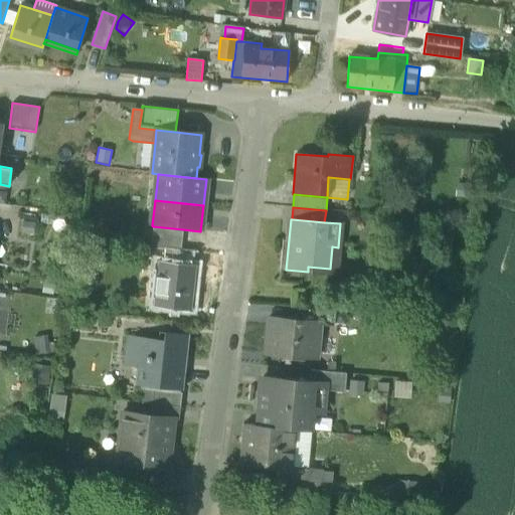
[(151,245),(181,249),(183,229),(153,226),(151,245)]
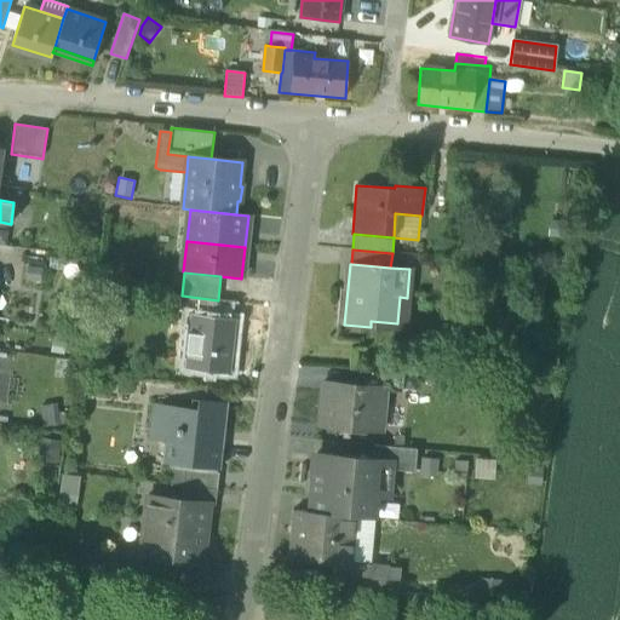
[(174,313),(190,314),(197,315),(199,300),(176,298),(174,313)]
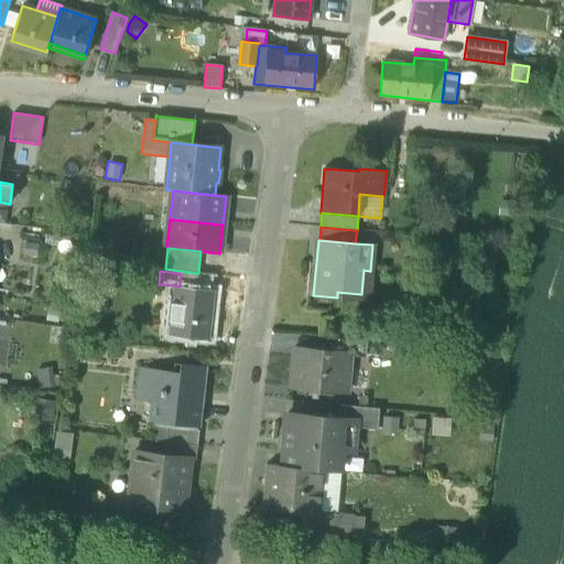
[(180,286),(212,290),(214,277),(181,273),(180,286)]
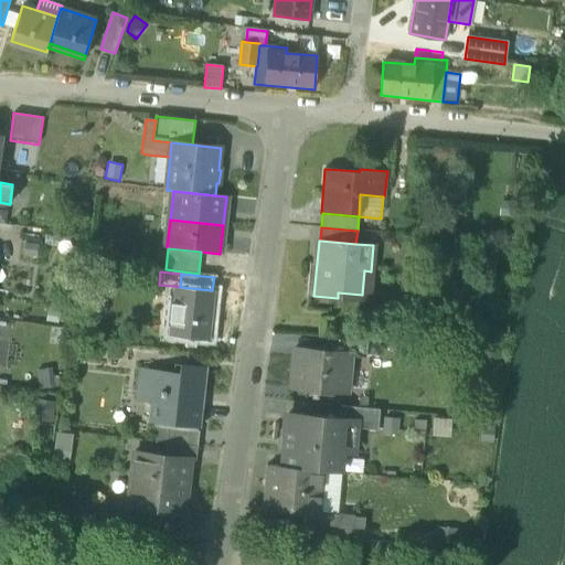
[(168,337),(210,341),(215,290),(212,290),(180,287),(173,286),(168,337)]
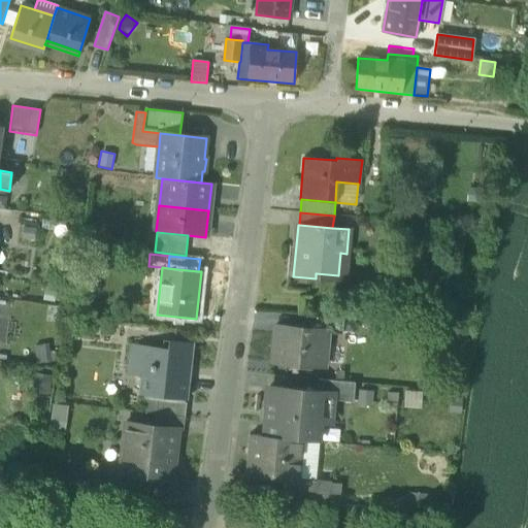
[(327,333),(341,335),(342,320),(306,317),(304,329),(328,331),(327,333)]
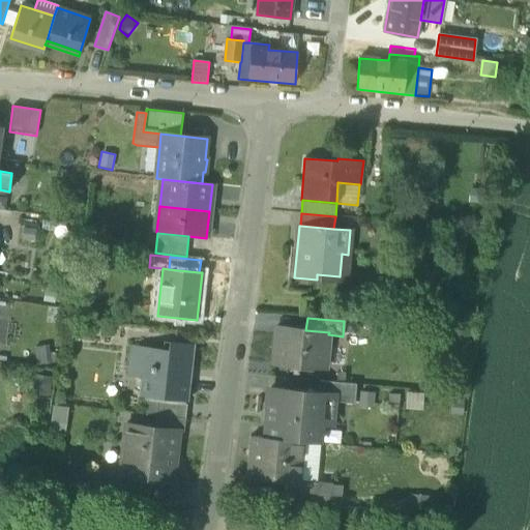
[(299,371),(312,372),(313,372),(313,367),(319,369),(320,356),(326,357),(328,334),(329,332),(305,330),(275,327),(272,364),(299,366),(299,370),(299,371)]
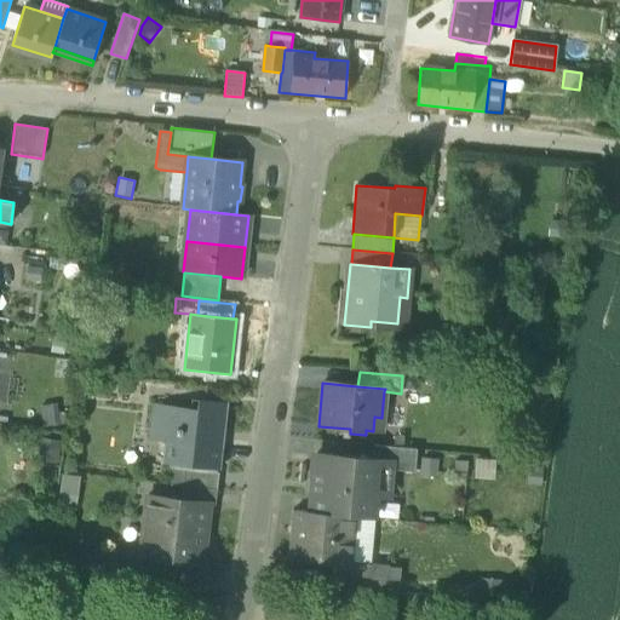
[(164,463),(219,469),(227,403),(199,401),(197,411),(153,406),(149,440),(166,442),(165,460),(164,460),(164,463)]
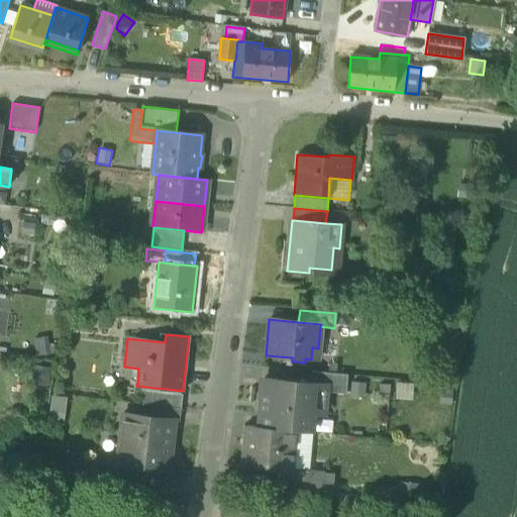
[(47,335),(32,338),(35,356),(50,354),(47,335)]
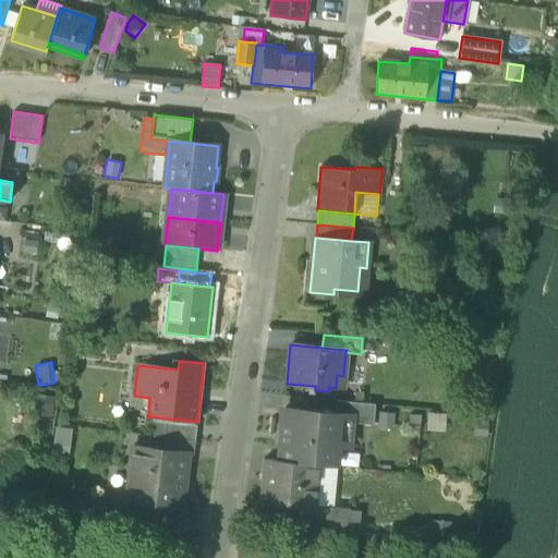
[(55,397),(36,395),(33,414),(51,416),(55,397)]
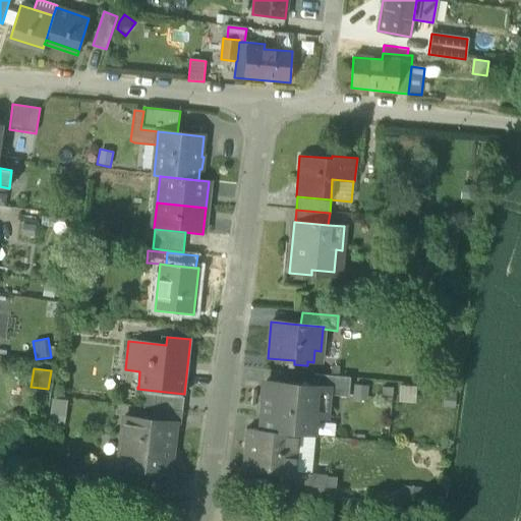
[(328,395),(349,397),(350,378),(313,374),(312,387),(328,388),(328,395)]
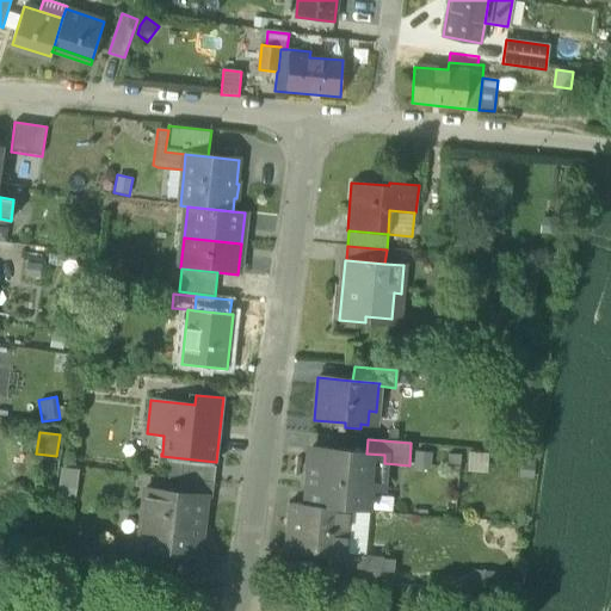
[(314,491),(313,505),(350,510),(366,510),(369,488),(382,489),(384,463),(384,455),(366,454),(312,448),(308,491),(314,491)]
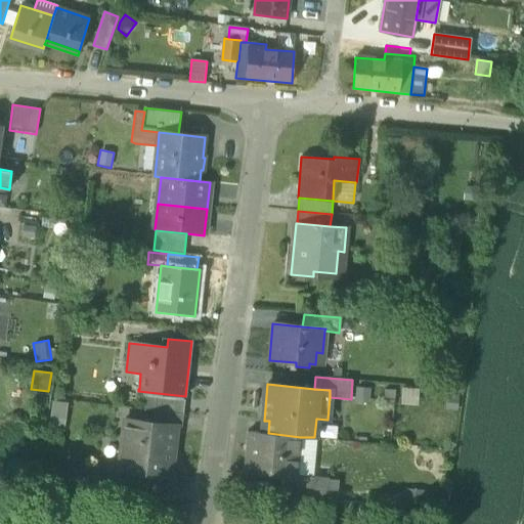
[(370,388),(355,387),(354,402),(369,403),(370,388)]
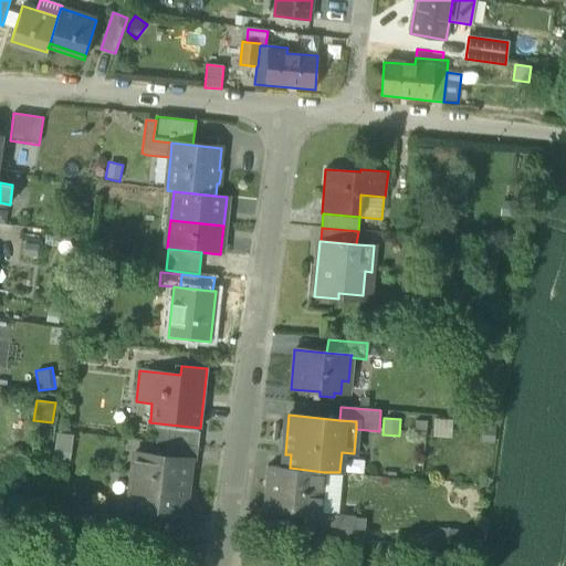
[(453,420),(435,418),(433,437),(451,438),(453,420)]
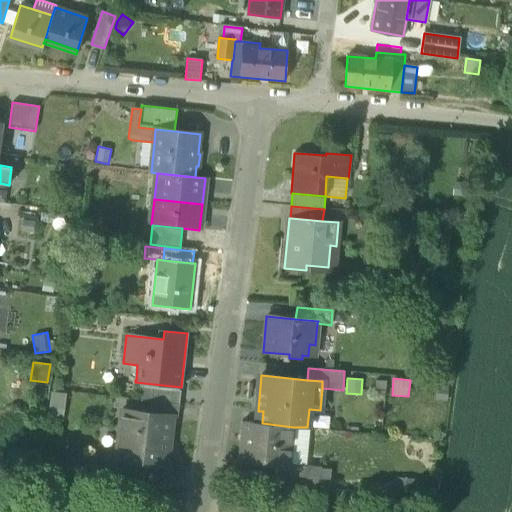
[(173,417),(177,417),(179,404),(180,390),(142,385),(140,399),(151,400),(149,412),(173,415),(173,417)]
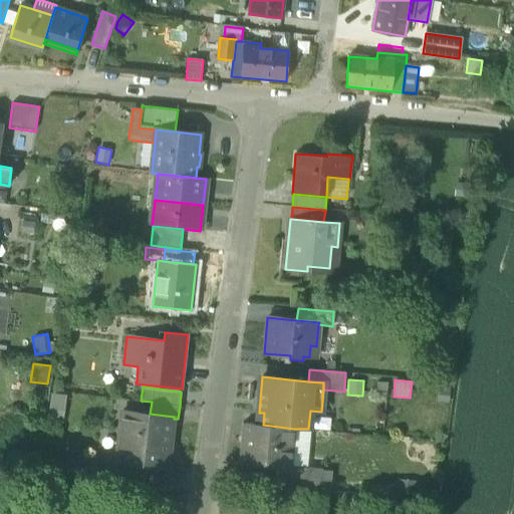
[(449,403),(451,389),(439,388),(437,401),(449,403)]
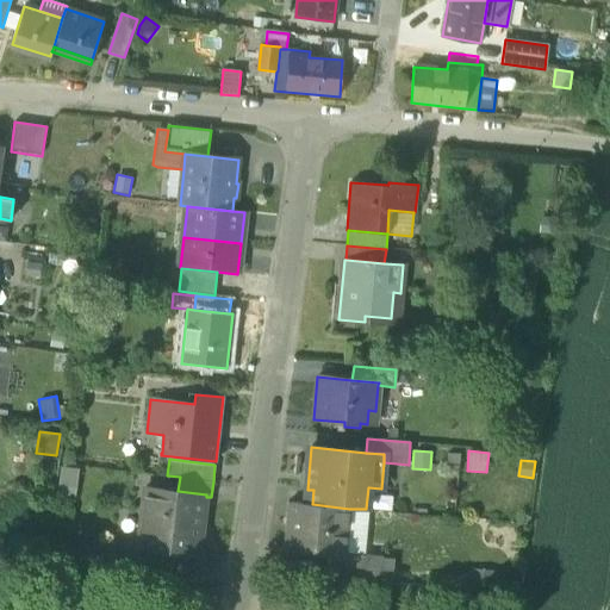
[(80,470),(61,466),(56,499),(75,502),(80,470)]
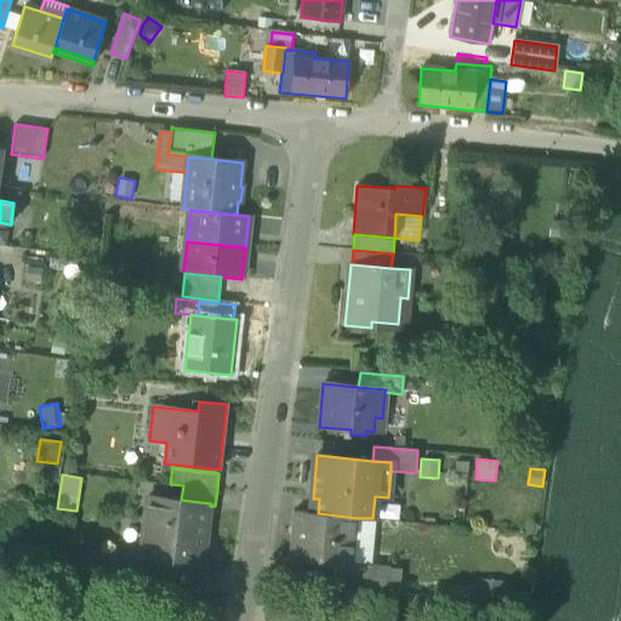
[(175,560),(203,564),(203,562),(210,506),(210,503),(181,500),(147,496),(140,557),(175,560)]
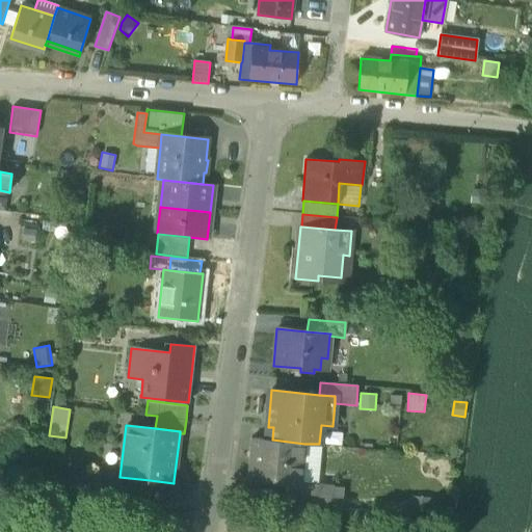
[(301,483),(304,444),(272,440),(267,440),(251,439),(247,480),(287,483),(301,485),(301,483)]
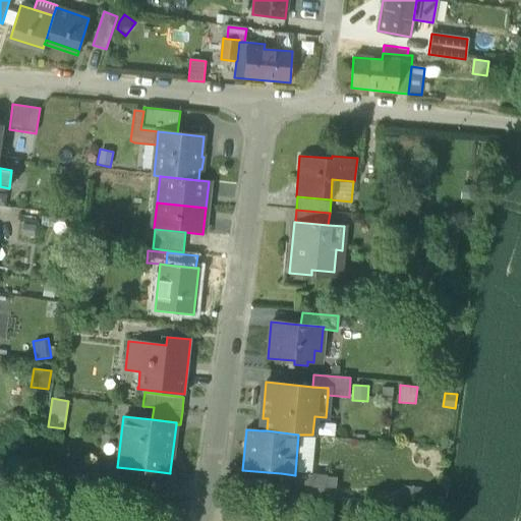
[(311,475),(314,435),(312,435),(298,435),(295,473),(311,475)]
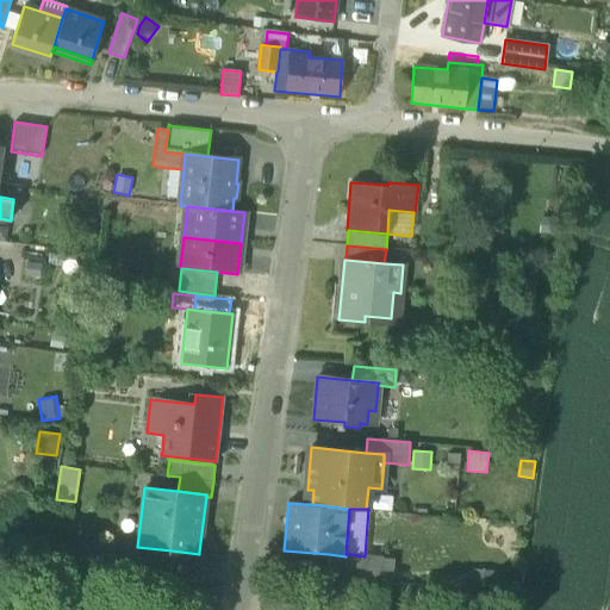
[(198,580),(200,580),(204,553),(199,552),(199,554),(172,551),(168,577),(198,580)]
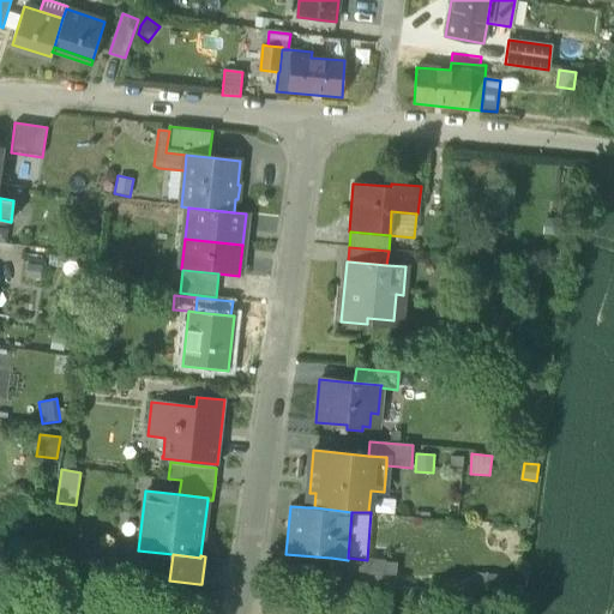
[(357,583),(383,585),(385,561),(367,560),(348,558),(348,560),(331,558),(327,581),(357,583)]
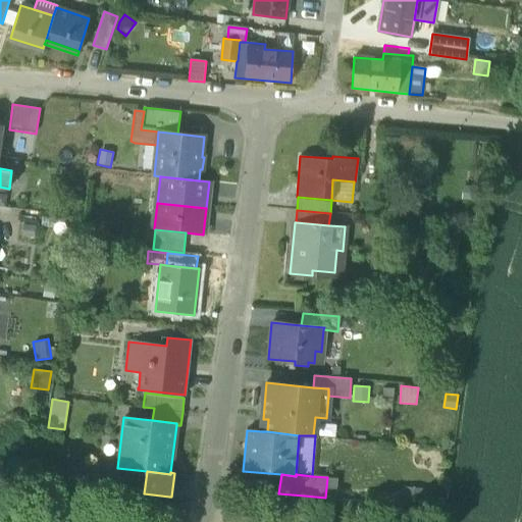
[(327,477),(325,498),(335,499),(337,478),(327,477)]
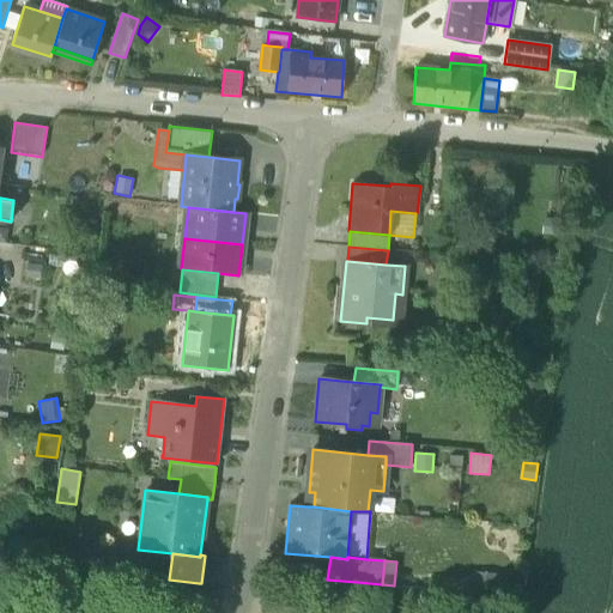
[(474,571),(473,593),(496,595),(498,572),(474,571)]
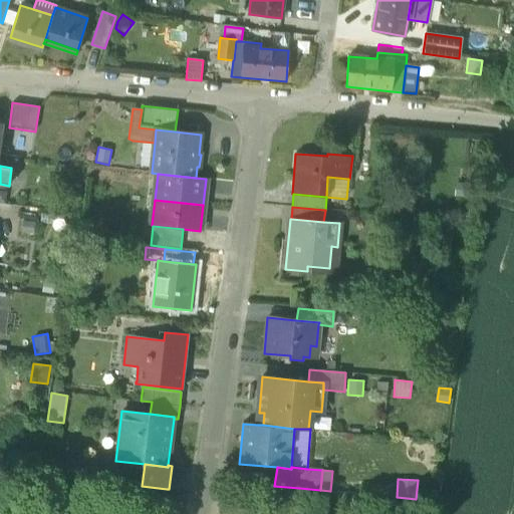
All buildings are outlined.
